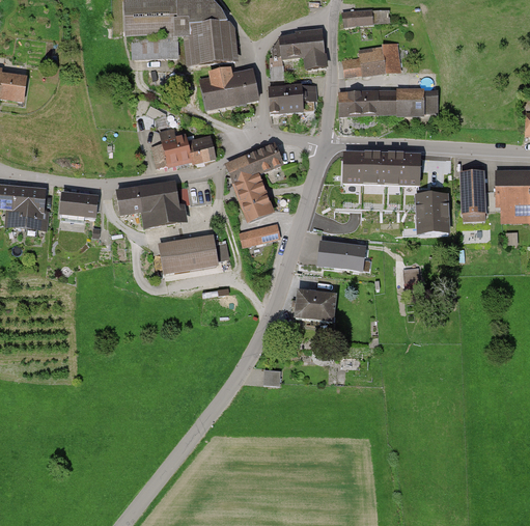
[(343,9),(344,24),(373,23),(372,8),(343,9)]
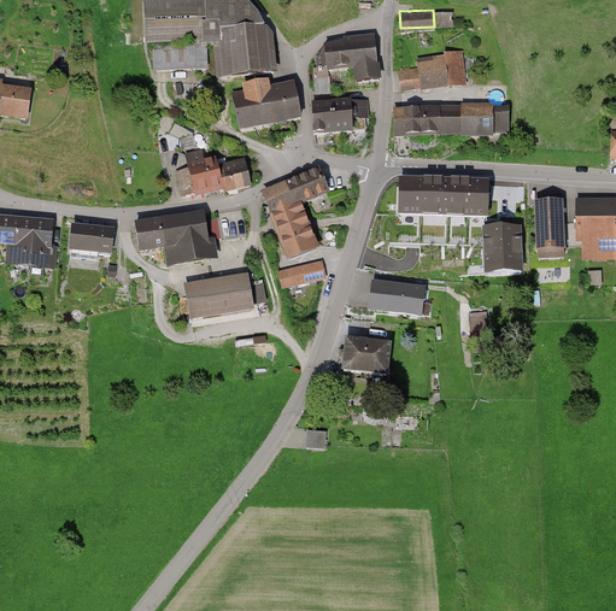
[(380,74),(375,33),(326,39),(329,68),(352,65),(353,76),(380,74)]
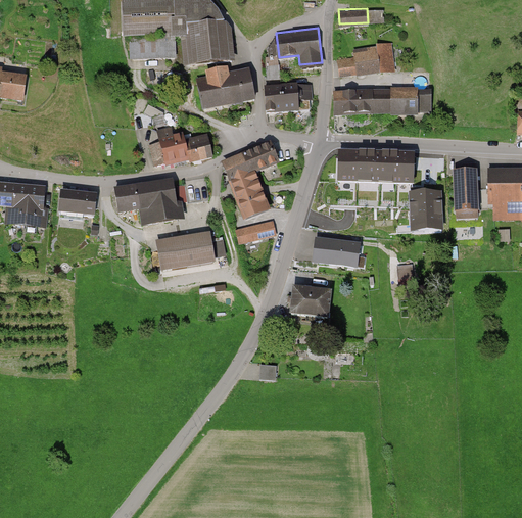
[(131,35),(131,55),(157,55),(157,35),(131,35)]
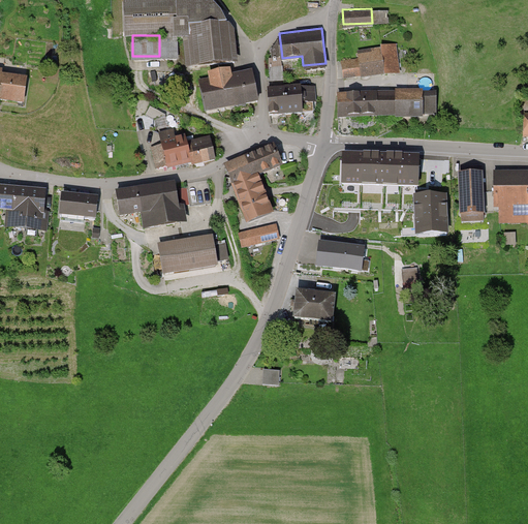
[(341,57),(343,74),(400,68),(397,42),(359,47),(360,55),(341,57)]
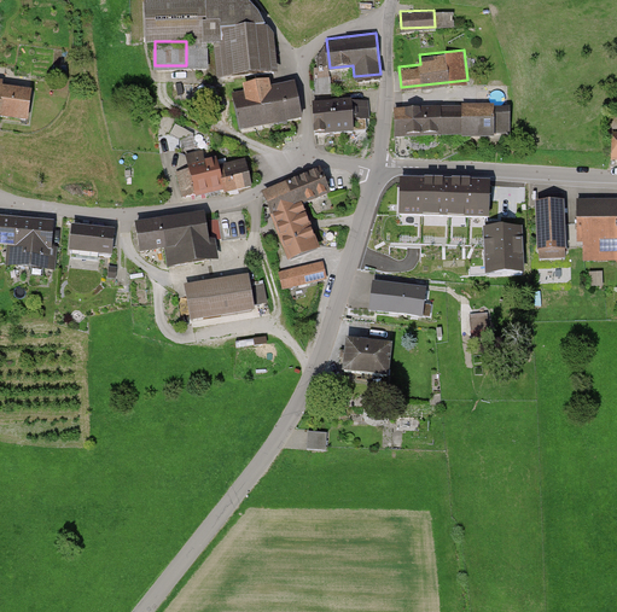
[(233,85),(240,127),(303,117),(297,77),(272,81),(272,79),(233,85)]
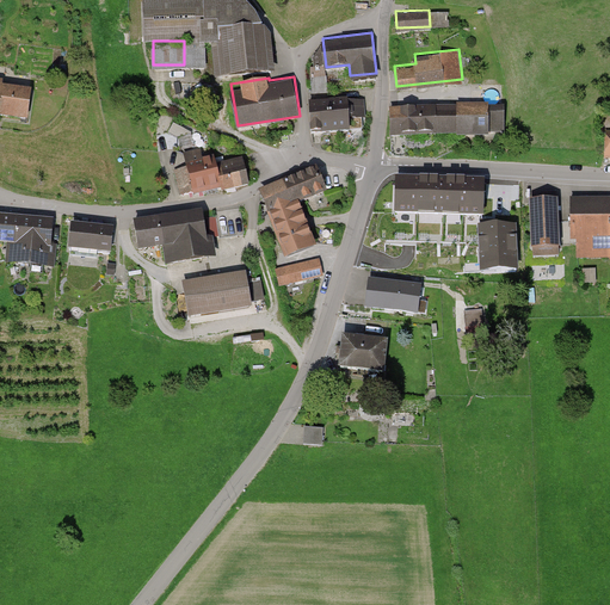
[(0,109),(25,113),(29,87),(0,82),(0,109)]
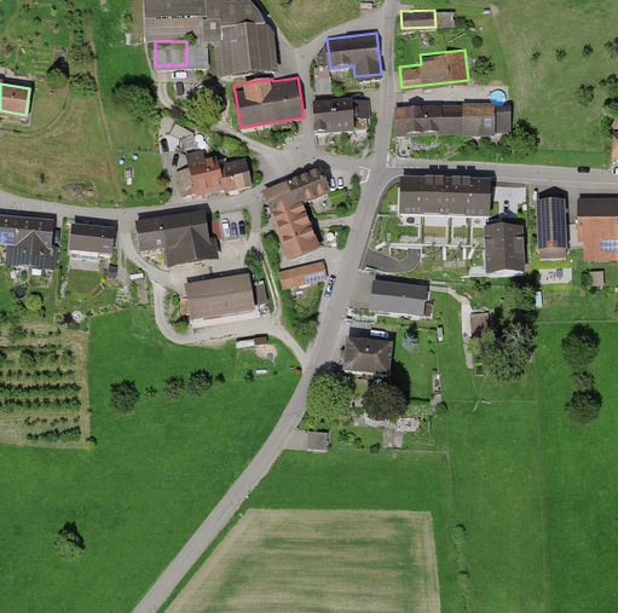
[(317,131),(353,129),(353,114),(369,114),(368,96),(316,98),(317,131)]
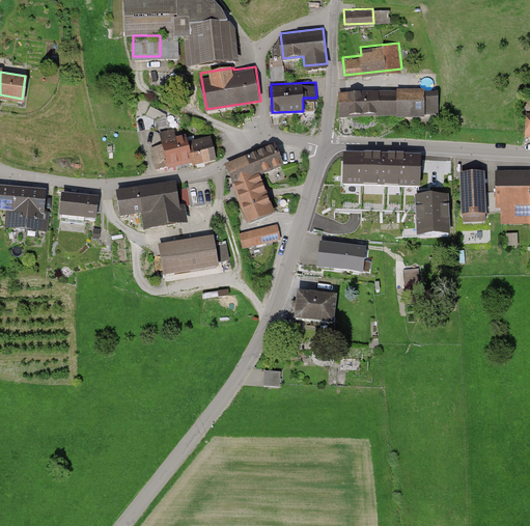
[(399,86),(399,88),(339,90),(340,116),(399,114),(424,114),(424,111),(439,111),(439,89),(424,89),(424,86),(399,86)]
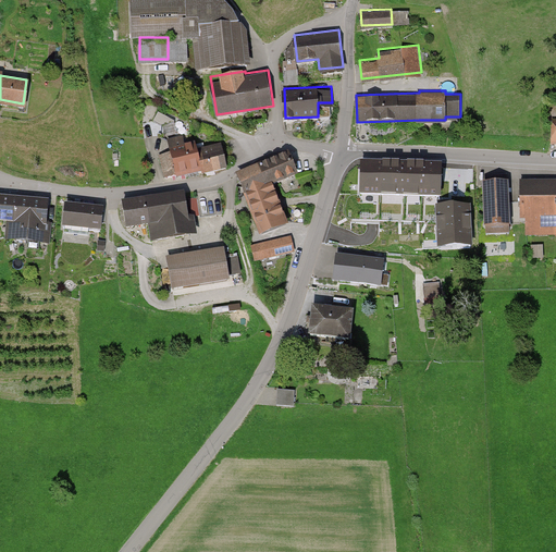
[(174,115),(157,108),(152,117),(161,121),(174,118),(174,115)]
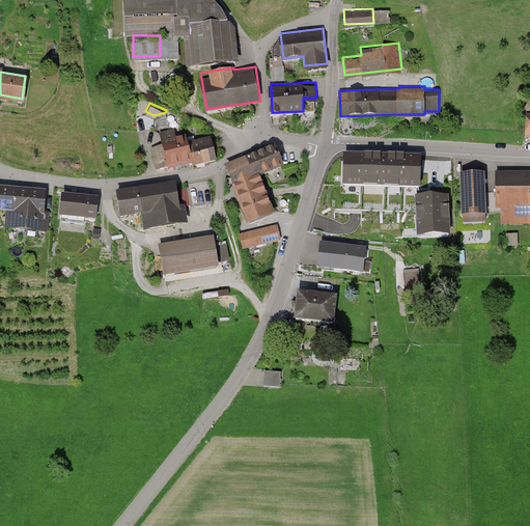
[(173,127),(159,130),(163,146),(154,148),(158,165),(191,158),(185,134),(175,136),(173,127)]
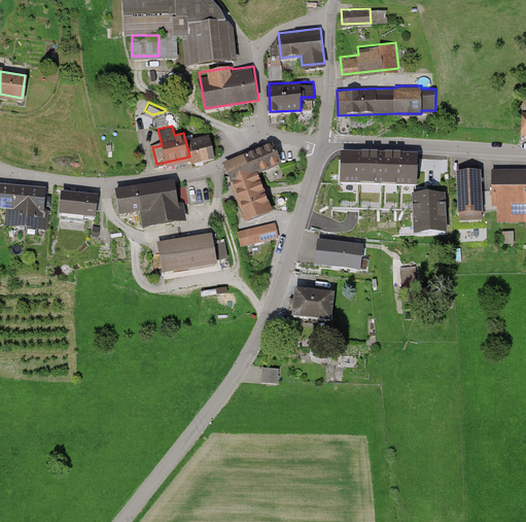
[(208,134),(186,139),(190,160),(213,154),(208,134)]
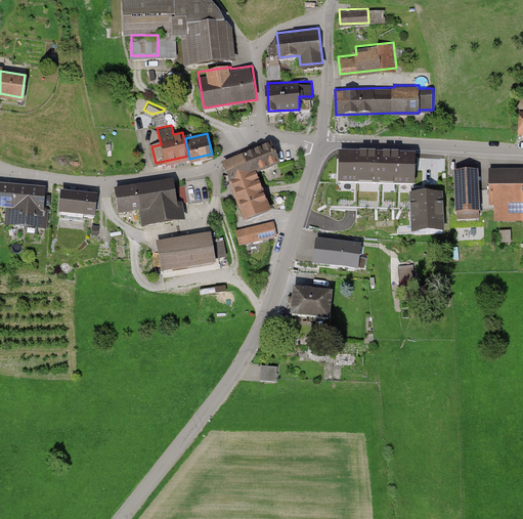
[(270,141),(222,160),(244,213),(267,204),(254,169),(277,160),(270,141)]
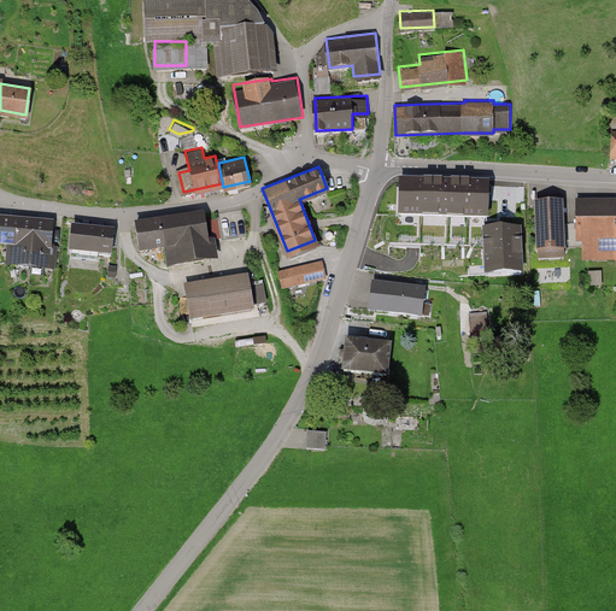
[(487,178),(399,176),(398,211),(486,213),(487,178)]
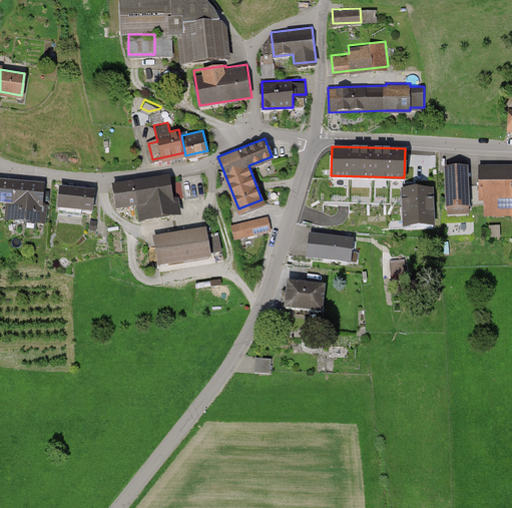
[(454,157),(445,165),(447,205),(468,204),(466,156),(454,157)]
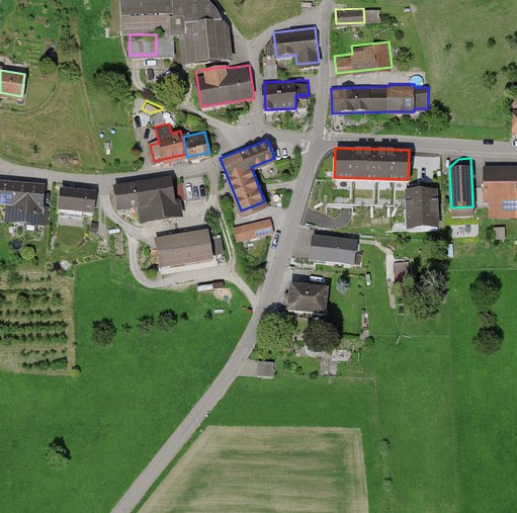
[(516,169),(485,170),(485,194),(488,194),(489,211),(516,210),(516,169)]
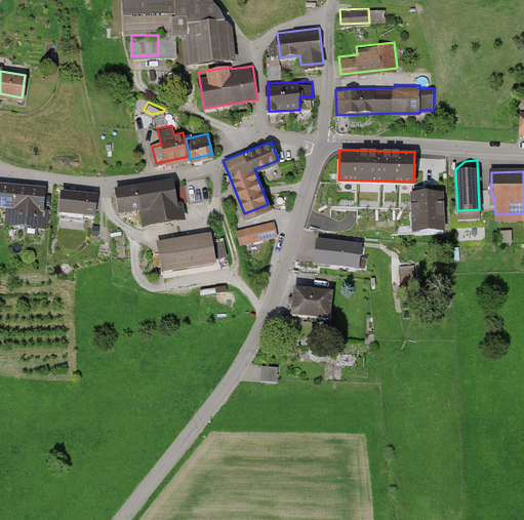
[(172,180),(116,189),(119,209),(139,206),(143,223),(177,216),(177,210),(184,209),(183,203),(175,204),(172,180)]
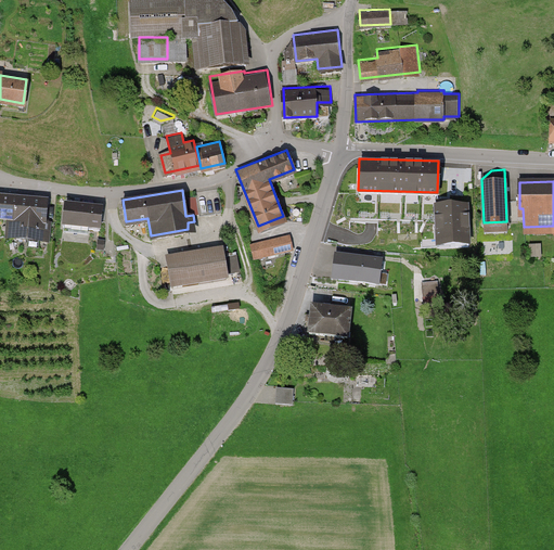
[(47,197),(0,193),(0,214),(13,216),(11,233),(43,237),(47,197)]
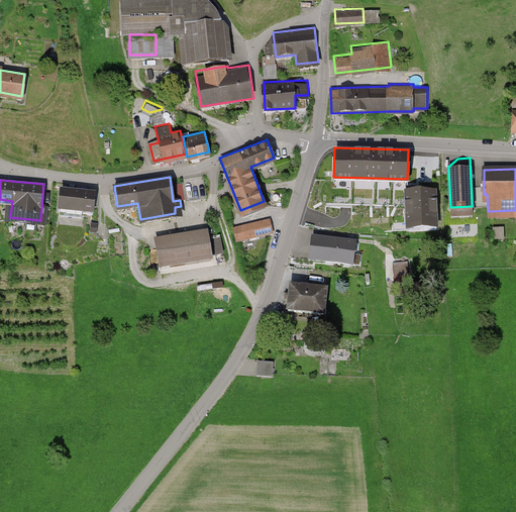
[(417,184),(406,184),(406,188),(405,188),(407,226),(436,224),(434,187),(418,188),(417,184)]
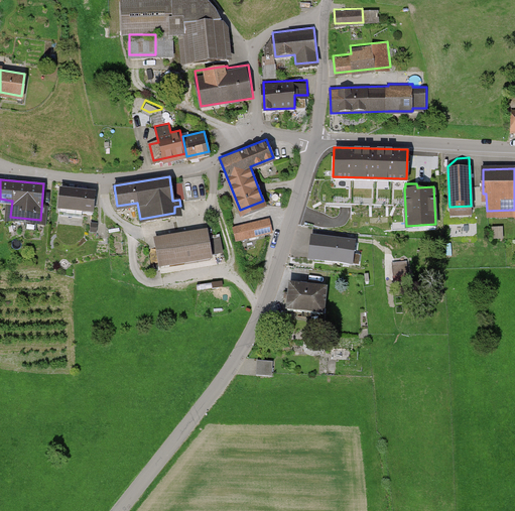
[(95,188),(60,185),(58,206),(93,209),(95,188)]
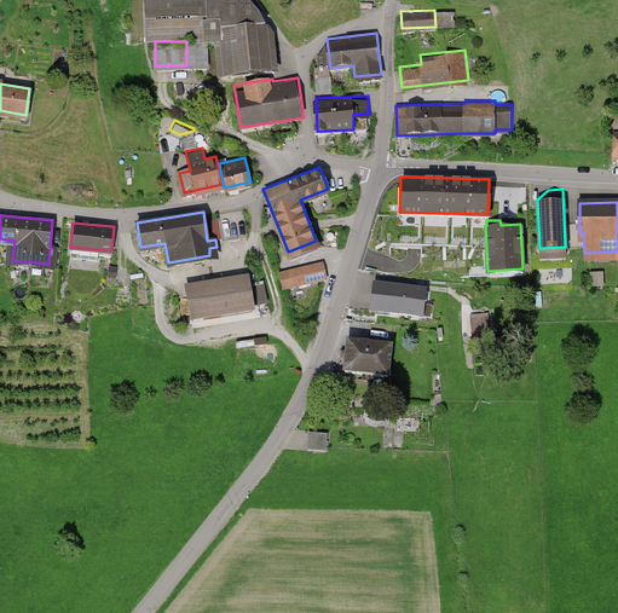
[(340,225),(322,223),(319,241),(338,243),(340,225)]
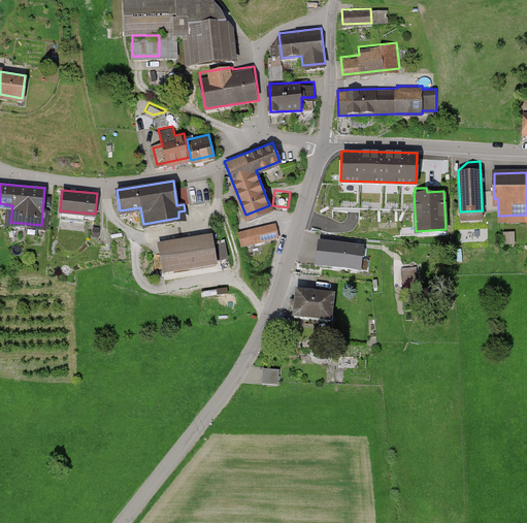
[(84,223),(85,217),(63,214),(62,220),(84,223)]
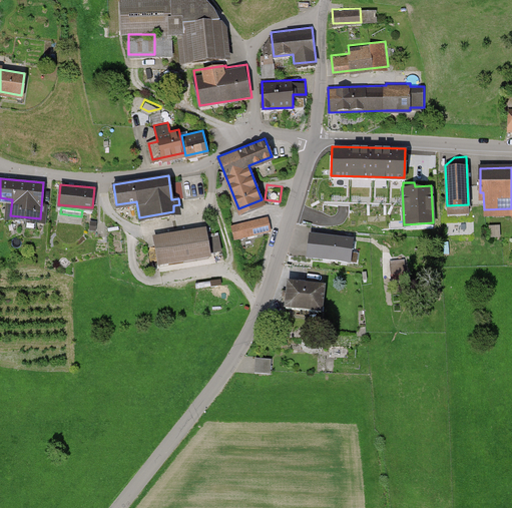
[(267,214),(231,222),(234,235),(270,226),(267,214)]
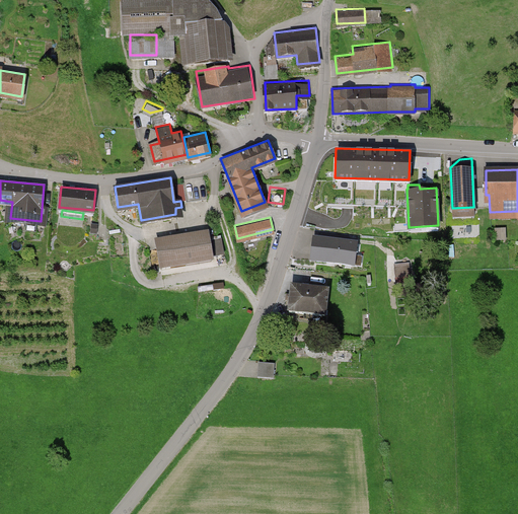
[(157,243),(161,265),(211,257),(208,235),(157,243)]
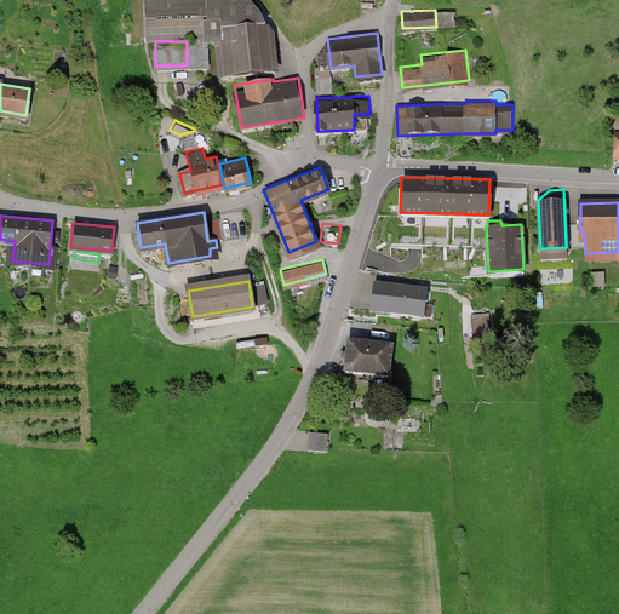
[(427,287),(374,281),(371,307),(423,314),(427,287)]
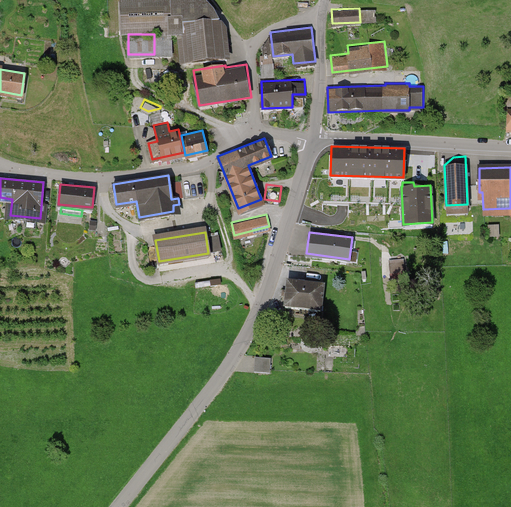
[(403,266),(402,257),(389,258),(390,268),(403,266)]
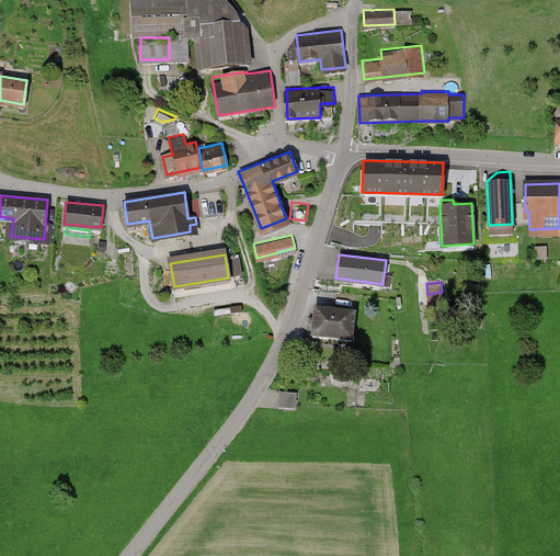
[(311,333),(351,338),(354,309),(333,307),(334,303),(327,302),(326,307),(315,306),(311,333)]
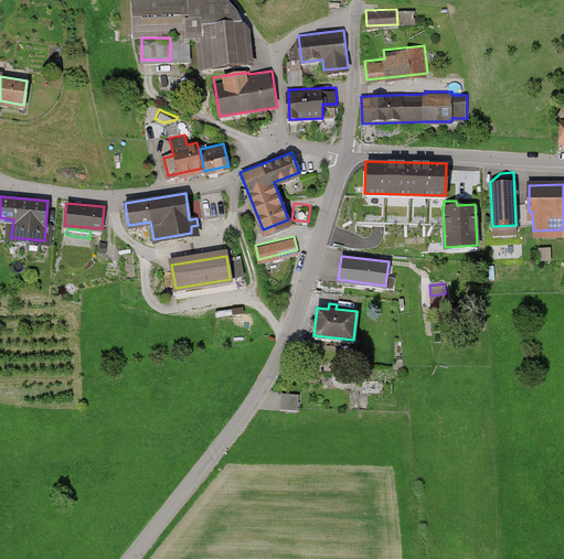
[(283,388),(280,405),(299,407),(300,390),(283,388)]
